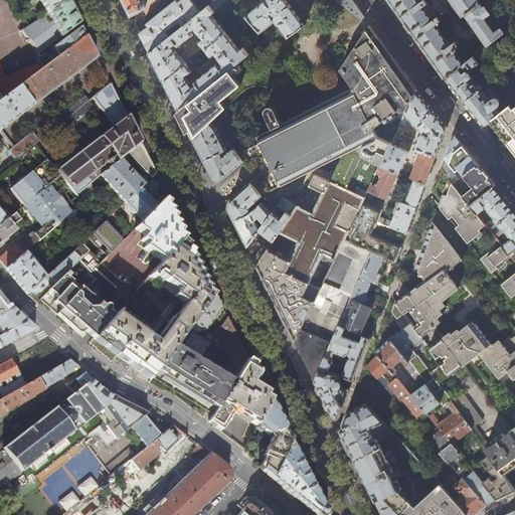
[(75,16),(66,0),(47,13),(23,30),(39,53),(79,24),(75,16)]
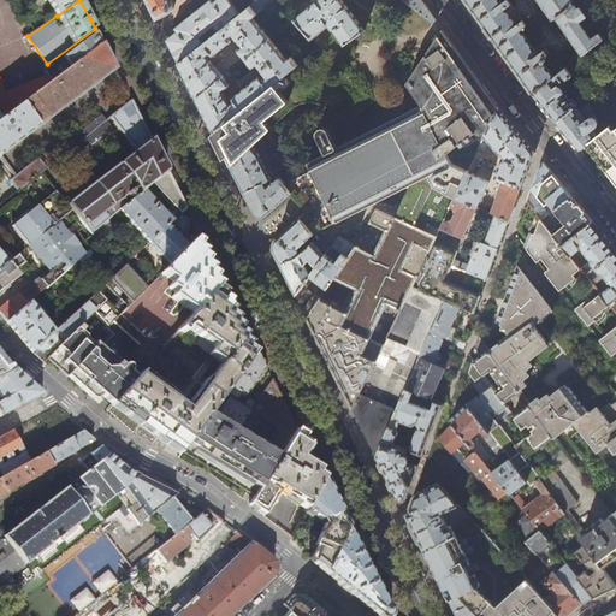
[(42,0),(43,1),(43,0),(48,0),(57,16),(80,0),(42,0)]
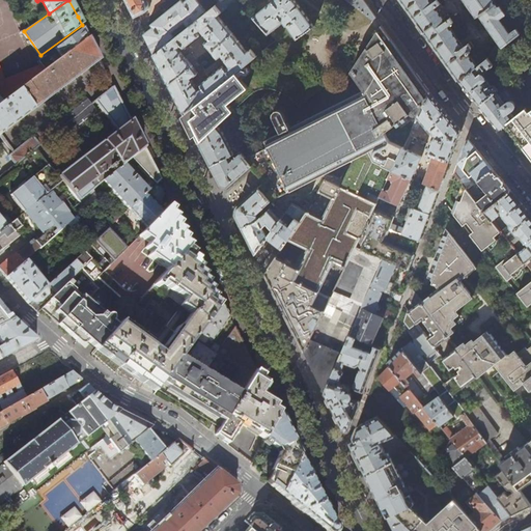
[(128,0),(136,15),(136,16),(145,10),(148,7),(150,4),(150,1),(149,0),(128,0)]
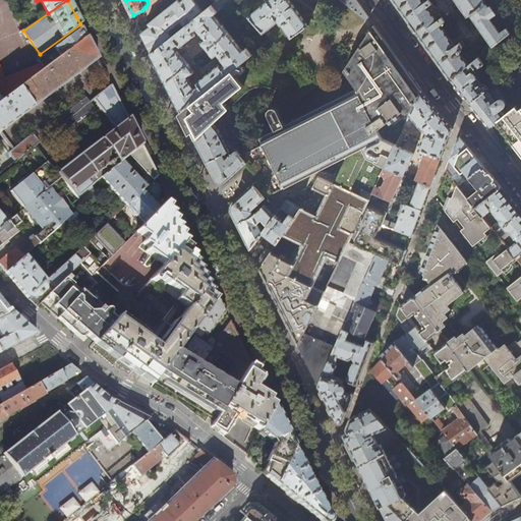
[(181,21),(185,26),(204,11),(194,0),(183,0),(181,2),(179,0),(178,0),(166,10),(149,23),(151,26),(142,33),(153,53),(173,36),(169,32),(181,21)]
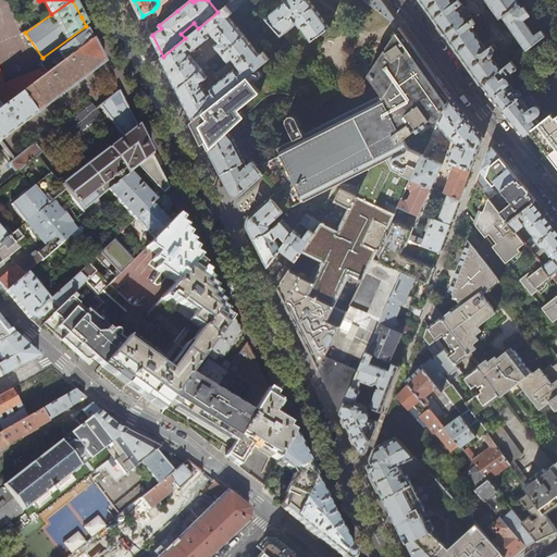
[(251,0),(233,0),(232,1),(218,12),(198,28),(185,38),(163,57),(172,74),(178,87),(207,65),(200,56),(195,60),(187,50),(192,47),(194,50),(210,38),(208,35),(212,32),(220,41),(215,46),(222,53),(244,36),(229,16),(245,4),(248,7),(254,2),(251,0)]
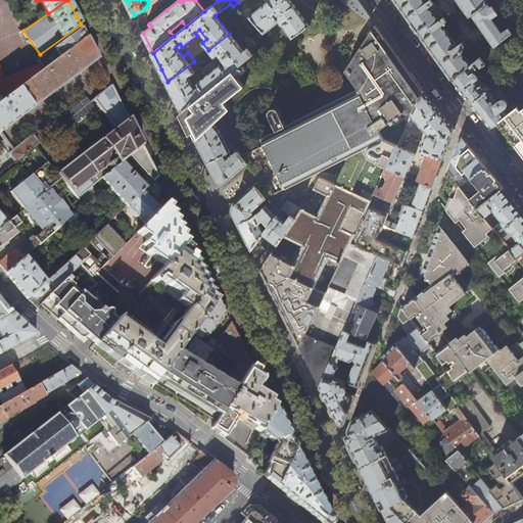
[(297,7),(290,0),(271,0),(251,16),(267,34),(281,24),(293,39),(310,27),(297,7)]
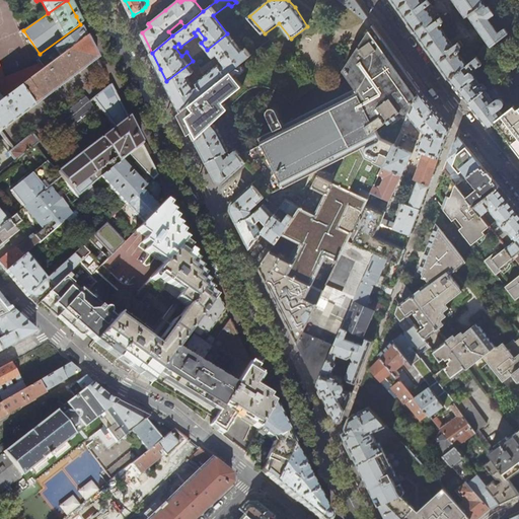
[(355,0),(341,0),(366,19),(368,17),(360,6),(355,0)]
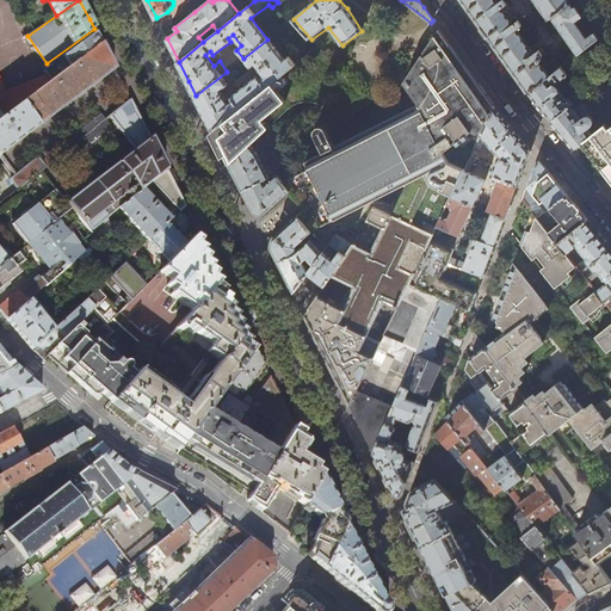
[(462,0),(486,32),(529,92),(549,76),(542,67),(538,62),(541,61),(538,59),(545,54),(541,48),(532,54),(523,39),(516,30),(520,26),(518,22),(512,24),(507,17),(501,8),(506,5),(503,0),(498,4),(494,0),(462,0)]
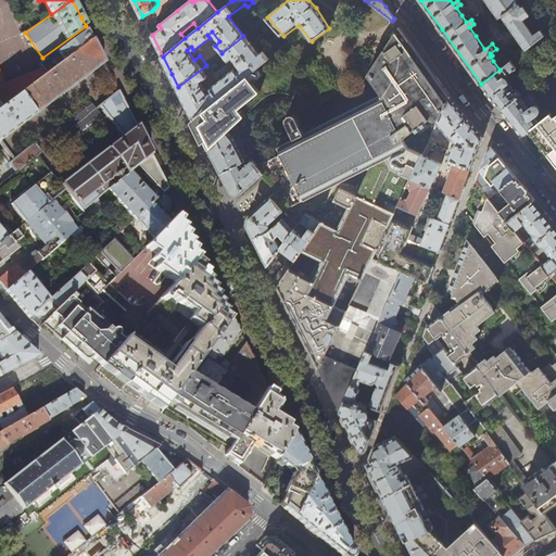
[(518,38),(527,50),(544,36),(541,32),(534,36),(523,20),(530,16),(522,5),(521,7),(516,0),(487,0),(500,17),(503,16),(518,38)]
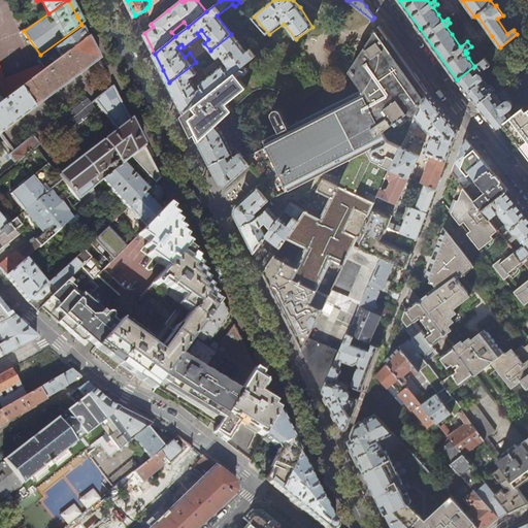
[(401,147),(410,128),(416,118),(428,92),(427,92),(421,84),(403,60),(390,42),(389,39),(389,38),(380,25),(350,72),(361,88),(288,127),(277,132),(263,139),(266,146),(245,158),(251,165),(254,167),(257,172),(261,176),(264,180),(261,184),(257,187),(269,200),(270,201),(322,174),(324,179),(325,179),(373,204),(378,195),(383,186),(387,176),(391,169),(401,147)]
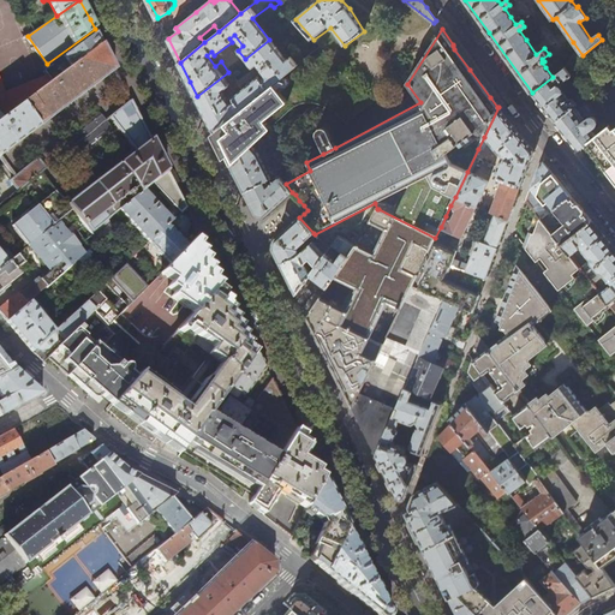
[(63,73),(102,43),(97,33),(96,31),(63,57),(69,64),(60,70),(63,73)]
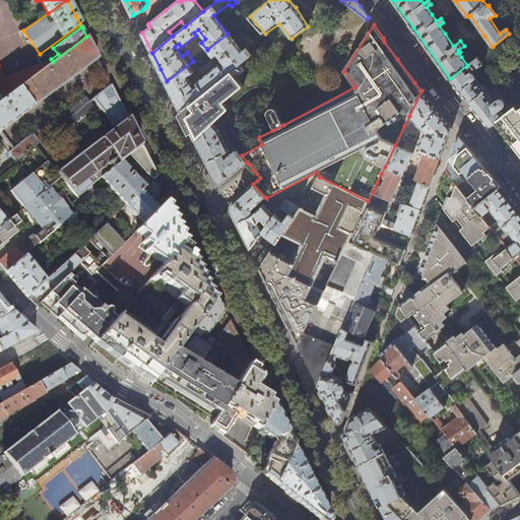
[(228,34),(207,50),(213,58),(217,54),(225,64),(221,67),(219,64),(197,81),(199,84),(195,87),(192,84),(189,76),(195,72),(192,67),(196,64),(193,61),(167,81),(172,91),(181,111),(185,108),(243,63),(252,56),(246,49),(243,51),(228,34)]
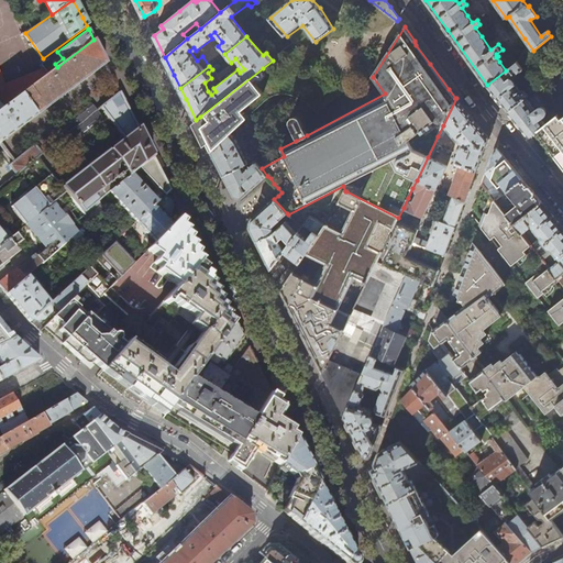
[(0,143),(106,64),(94,40),(57,67),(47,75),(15,98),(9,89),(0,95),(0,143)]
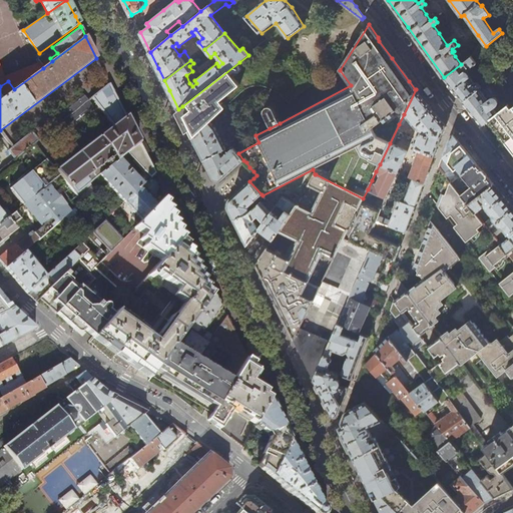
[(470,57),(461,64),(444,77),(447,81),(463,100),(488,79),(485,75),(477,82),(475,81),(473,81),(472,81),(468,76),(467,74),(465,71),(475,63),(470,57)]
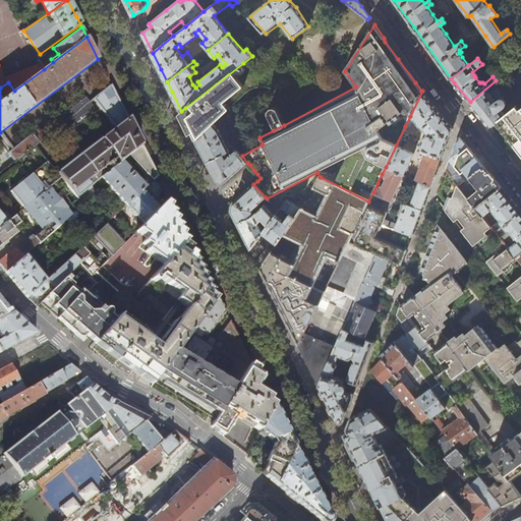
[(4,77),(0,68),(0,88),(8,82),(14,91),(44,69),(40,63),(16,73),(4,77)]
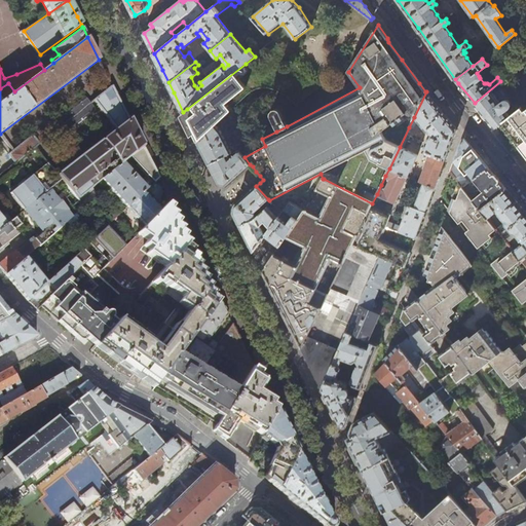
[(232,109),(227,103),(248,86),(241,79),(251,72),(251,69),(251,67),(250,65),(246,64),(187,109),(190,113),(193,118),(192,119),(191,120),(191,121),(191,123),(192,125),(193,127),(194,128),(195,128),(196,128),(199,133),(203,137),(215,126),(227,115),(232,110),(232,109)]
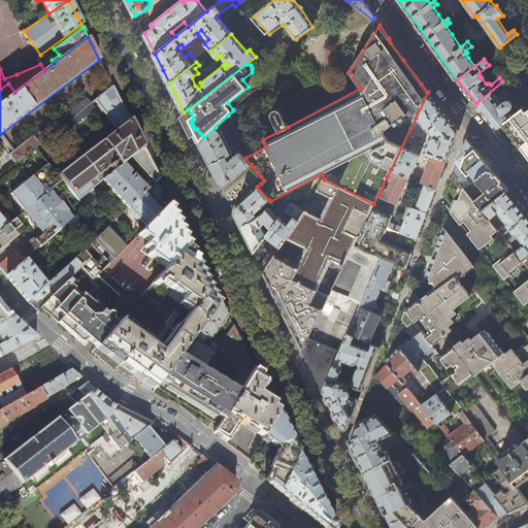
[(502,81),(476,103),(479,105),(494,125),(497,128),(504,122),(520,108),(518,105),(514,108),(505,97),(510,94),(502,81)]
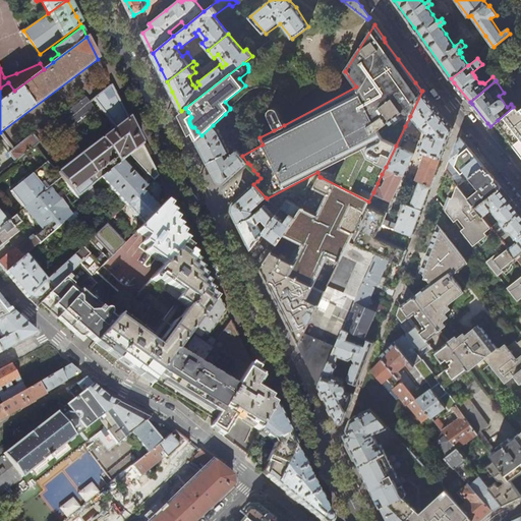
[(129,155),(141,145),(128,119),(126,116),(113,90),(111,84),(101,93),(98,89),(81,101),(85,105),(68,118),(74,126),(92,111),(87,105),(93,100),(115,129),(58,174),(62,178),(77,196),(91,186),(101,177),(121,161),(129,155)]
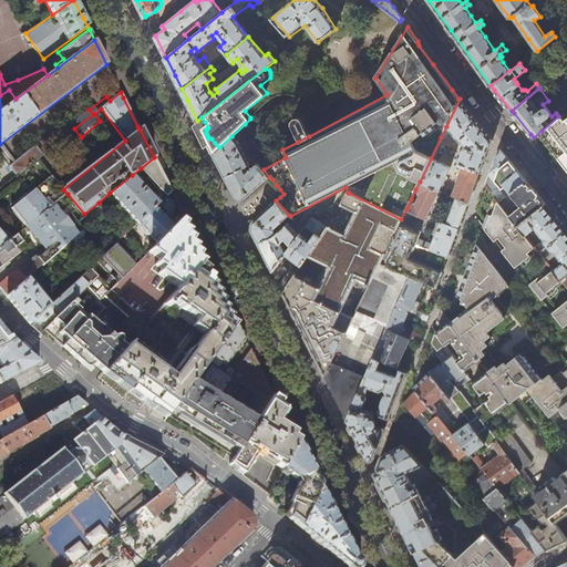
[(446,126),(441,137),(446,140),(451,132),(461,143),(463,142),(463,144),(465,145),(463,146),(456,163),(457,164),(480,172),(492,140),(482,126),(460,99),(446,126)]
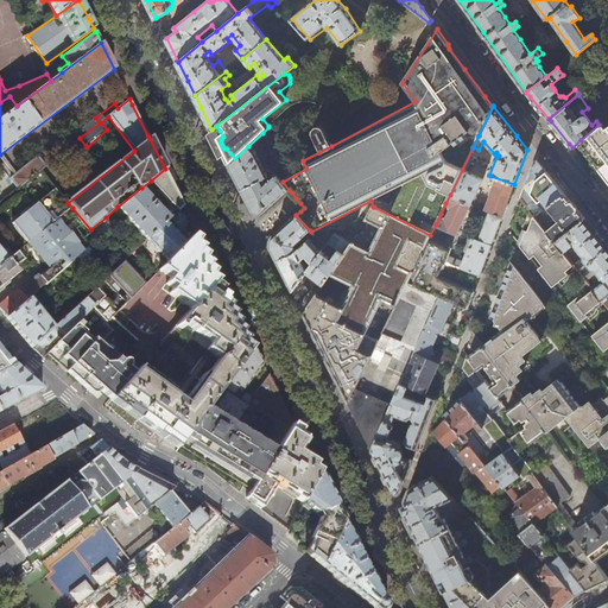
[(607,126),(605,130),(599,125),(581,140),(606,172),(607,175),(607,126)]
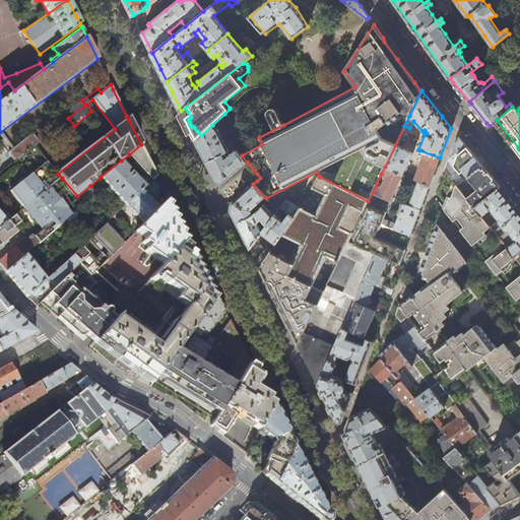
[(212,125),(201,135),(196,139),(200,147),(207,161),(230,150),(247,132),(230,109),(224,114),(238,132),(226,143),(218,128),(212,125)]
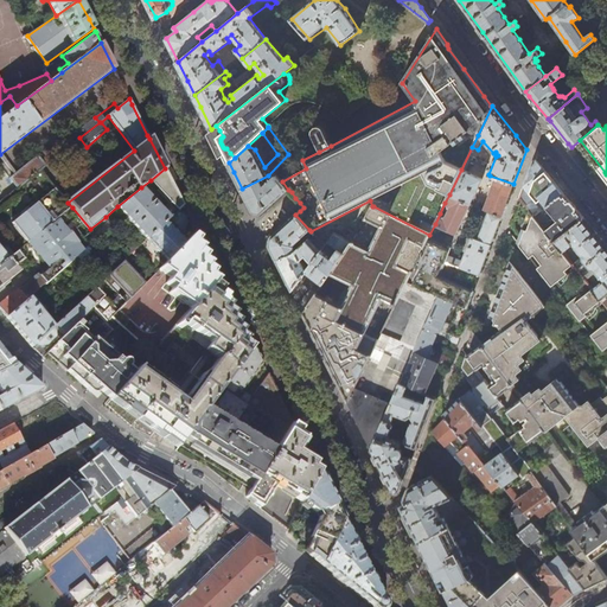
[(331,146),(323,131),(321,129),(319,128),(315,128),(314,128),(312,131),(311,133),(311,134),(311,136),(319,152),(331,146)]
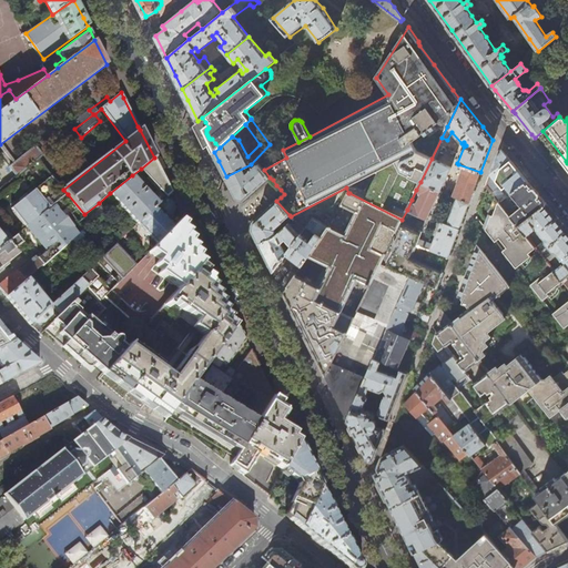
[(10,168),(17,175),(38,159),(42,155),(36,148),(13,164),(10,168)]
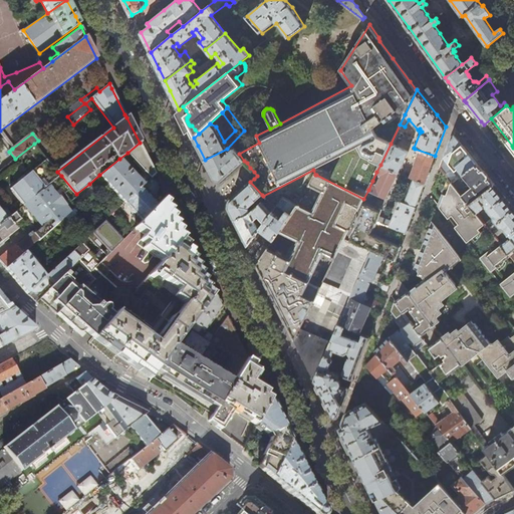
[(440,167),(445,174),(454,168),(455,169),(459,166),(482,194),(494,184),(485,174),(474,160),(454,136),(452,136),(442,163),(440,167)]
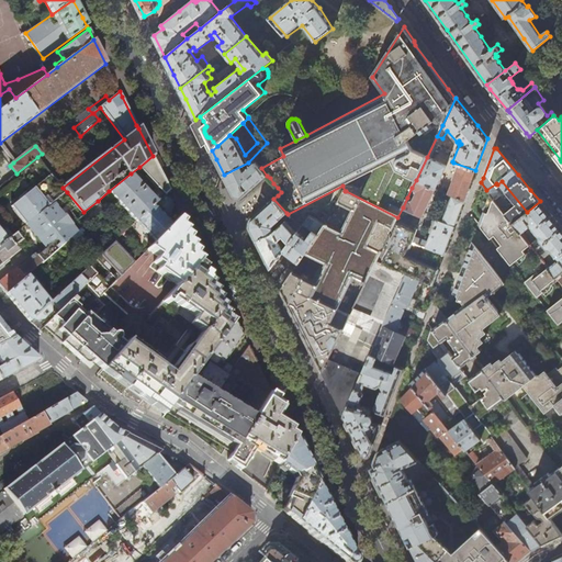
[(161,173),(153,156),(139,167),(159,189),(152,197),(131,173),(109,191),(136,221),(153,205),(169,190),(161,173)]
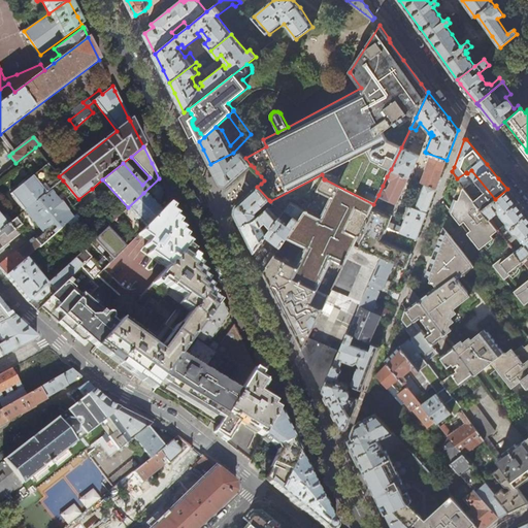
[(401,147),(391,169),(409,177),(420,157),(401,147)]
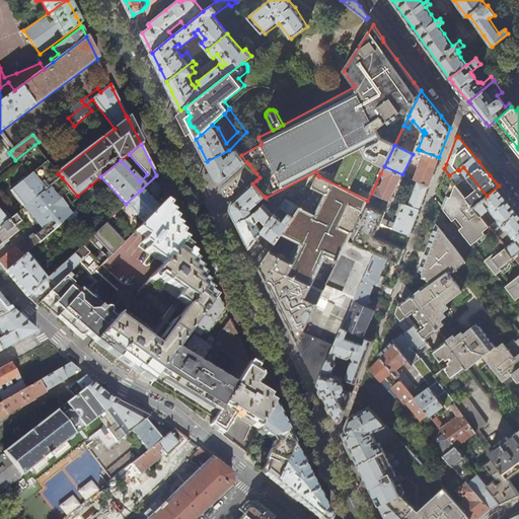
[(231,154),(229,150),(207,161),(212,172),(216,180),(223,182),(246,162),(241,155),(236,149),(231,154)]
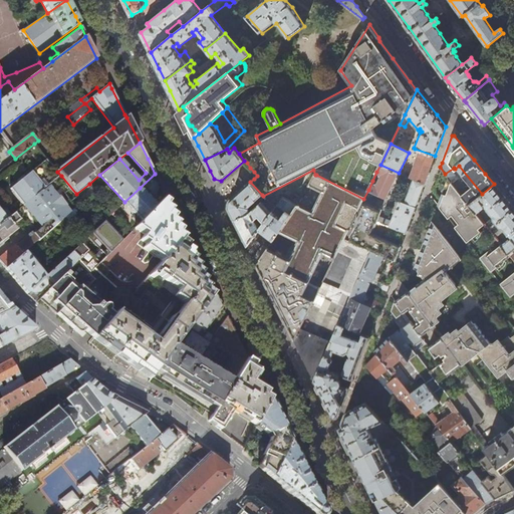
[(429,171),(435,156),(415,149),(413,155),(419,156),(410,178),(414,180),(424,184),(429,171)]
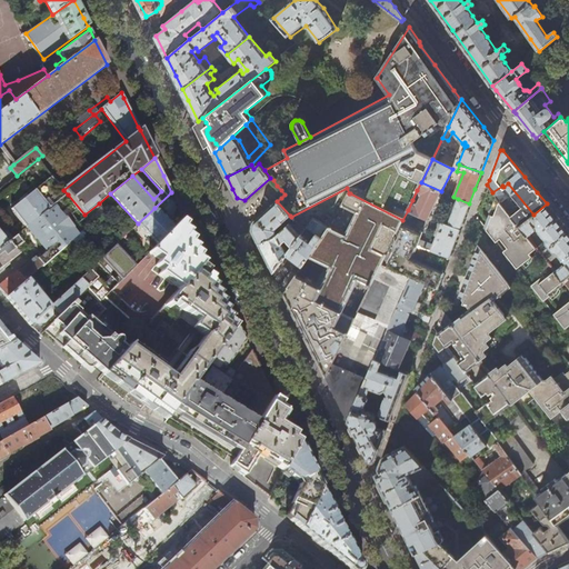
[(27,228),(68,195),(63,190),(52,176),(10,210),(27,228)]
